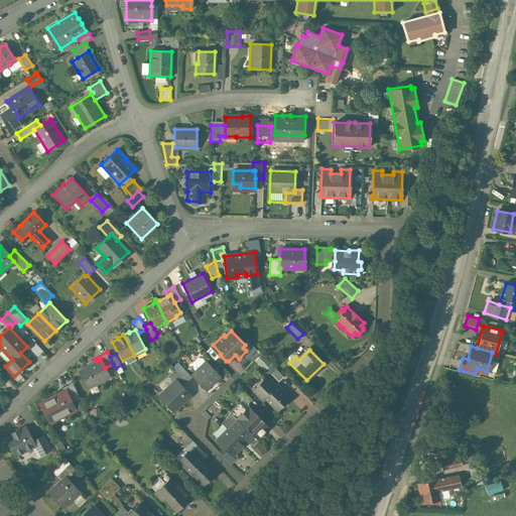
[(264,369),(270,364),(261,354),(255,360),(264,369)]
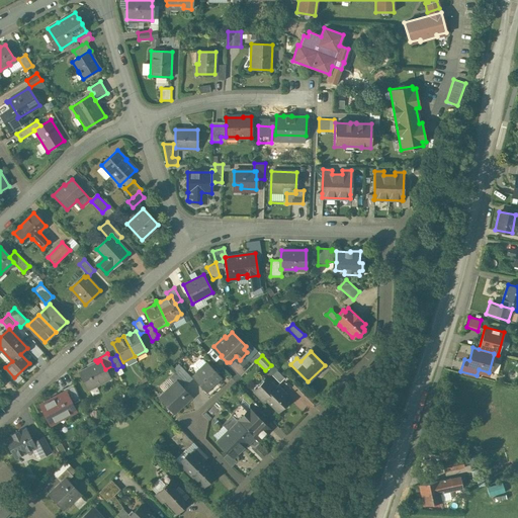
[(97,362),(79,372),(87,389),(94,384),(95,385),(110,378),(105,369),(100,360),(97,362)]
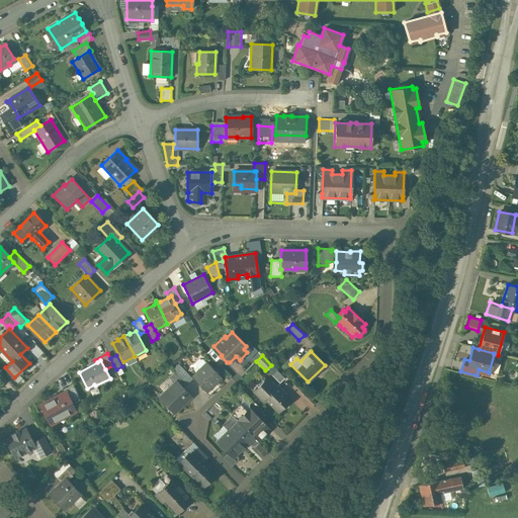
[(206,362),(192,376),(206,392),(221,377),(206,362)]
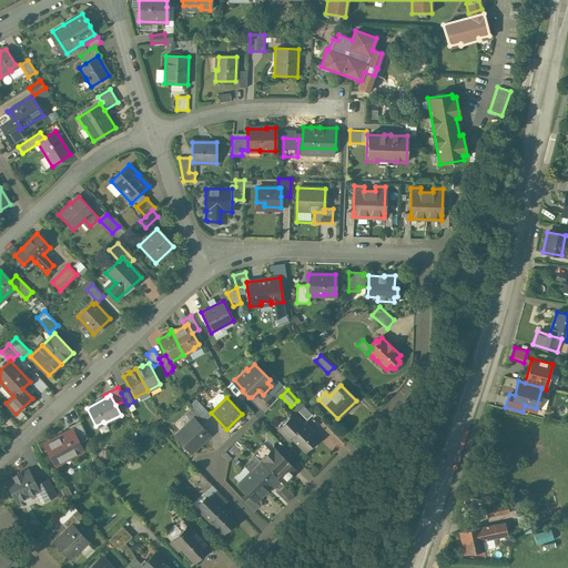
[(202,406),(195,399),(190,405),(192,407),(196,412),(202,406)]
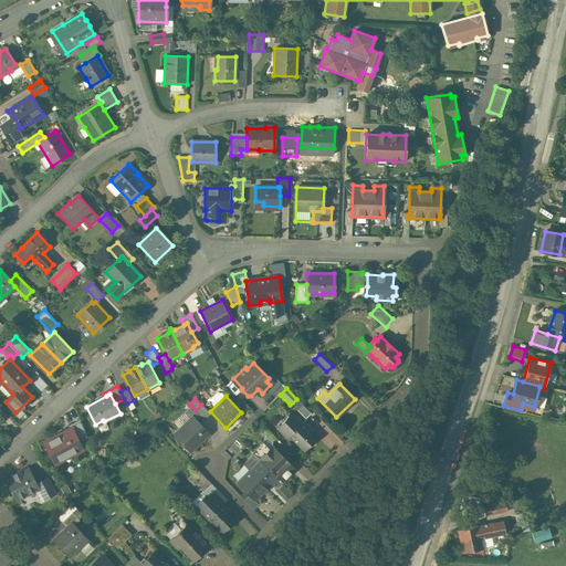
[(210,413),(201,405),(196,410),(205,419),(210,413)]
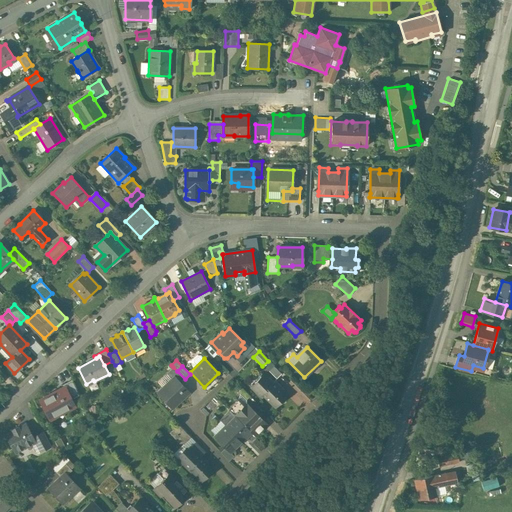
[(177,371),(173,367),(166,374),(172,379),(174,377),(180,383),(185,379),(177,371)]
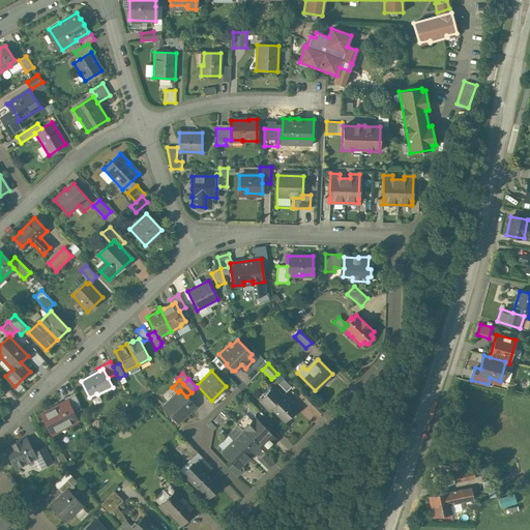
[(282,396),(272,387),(259,401),(269,410),(271,408),(285,421),(296,410),(290,405),(292,403),(284,393),(282,396)]
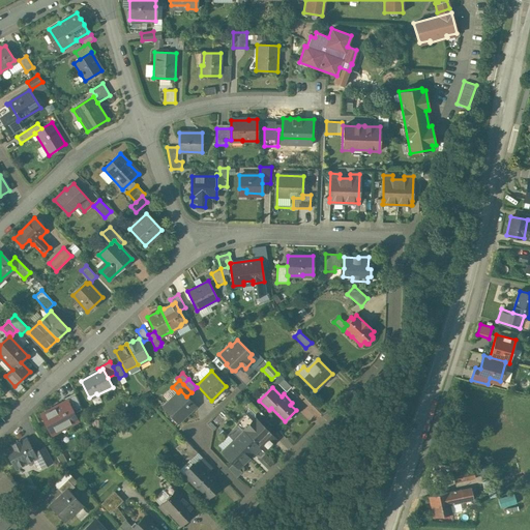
[(178,392),(163,407),(178,422),(196,406),(186,396),(180,390),(178,392)]
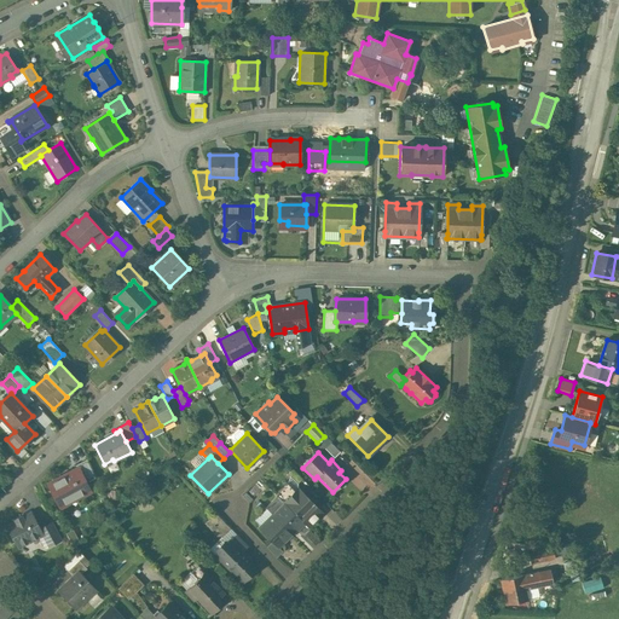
[(77,468),(84,480),(94,474),(87,460),(76,466),(77,468)]
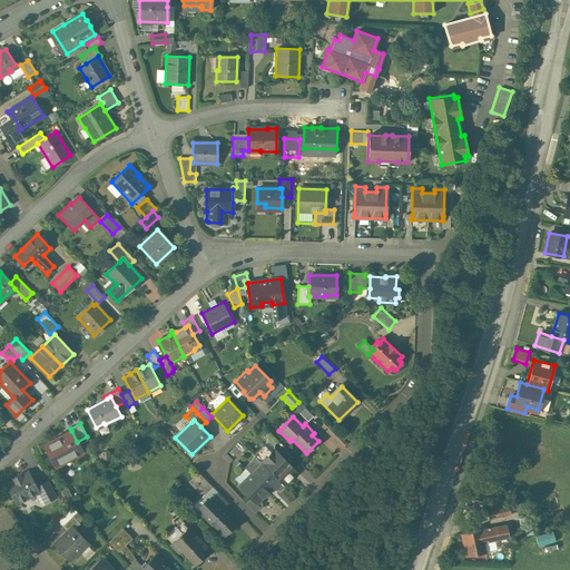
[(71,431),(43,445),(56,467),(65,462),(64,460),(75,454),(76,457),(84,452),(77,442),(71,431)]
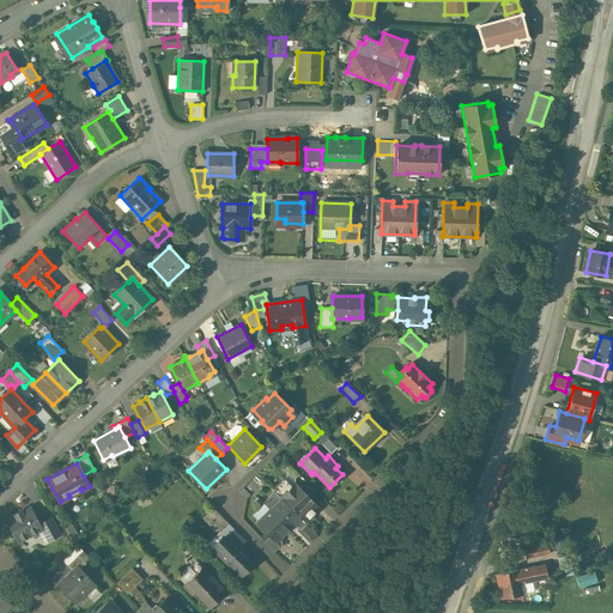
[(299,474),(290,465),(285,469),(295,479),(299,474)]
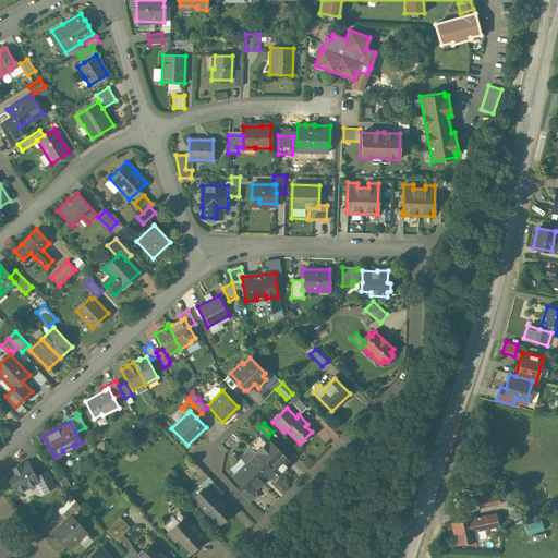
[(287,459),(269,440),(266,444),(258,436),(249,446),(256,453),(274,471),(278,475),(287,465),(287,459)]
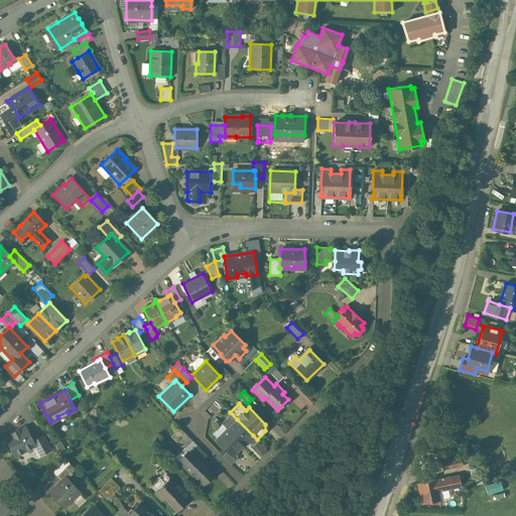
[(253,435),(237,419),(227,429),(243,445),(253,435)]
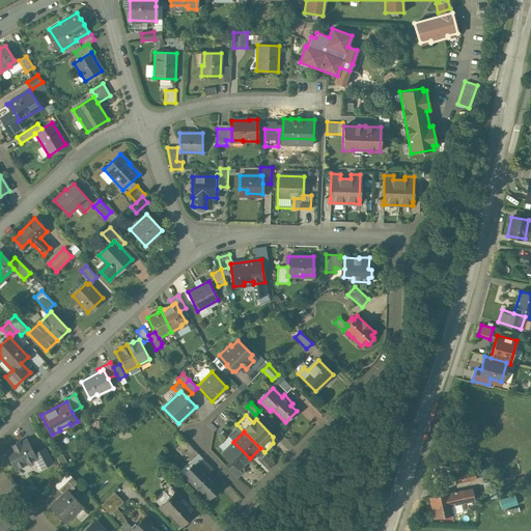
[(14,447),(5,451),(16,469),(35,458),(36,458),(33,453),(26,440),(19,444),(18,443),(12,445),(14,447)]
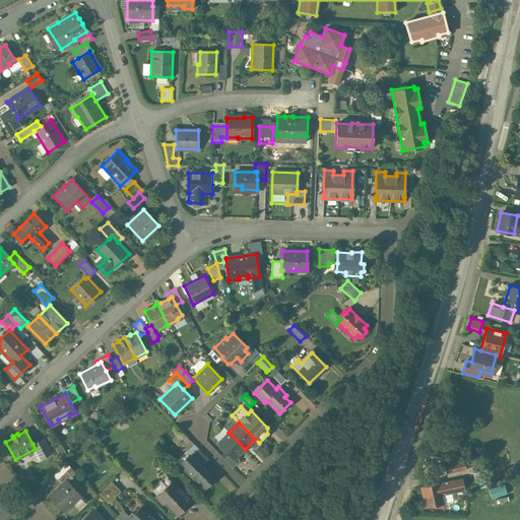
[(194,445),(181,431),(172,440),(177,445),(180,442),(189,451),(194,445)]
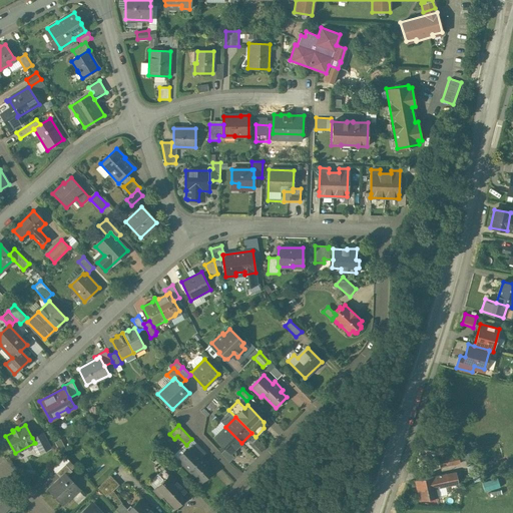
[(241,443),(225,427),(214,438),(220,444),(216,448),(229,461),(233,456),(230,453),(241,443)]
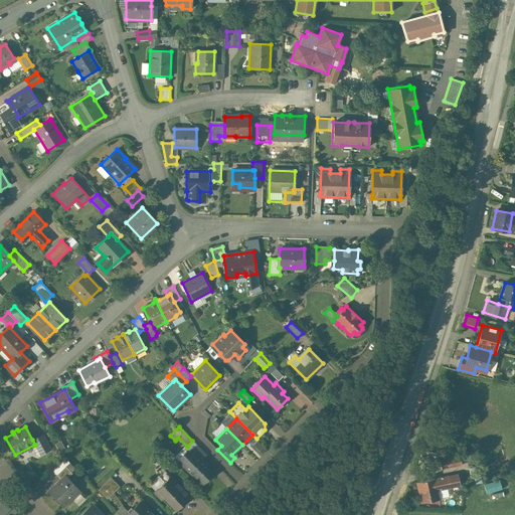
[(42,435),(32,440),(35,445),(34,445),(39,455),(50,449),(42,435)]
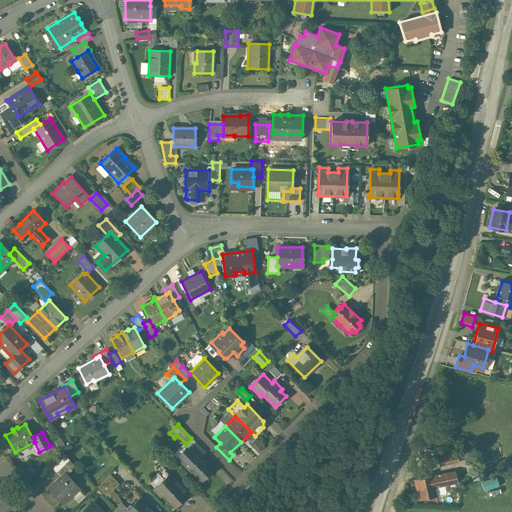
[(198,458),(189,449),(178,459),(201,482),(213,470),(200,457),(198,458)]
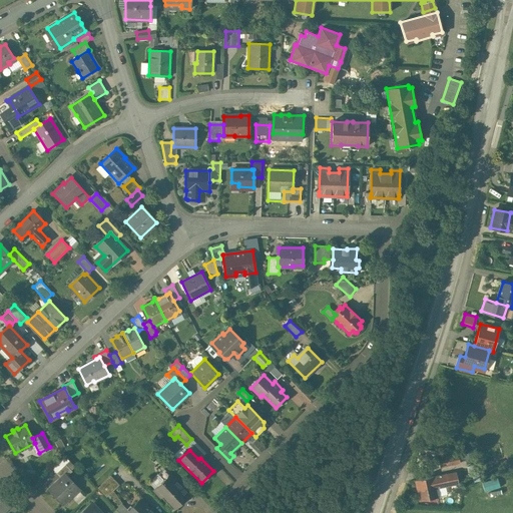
[(169,465),(158,453),(153,458),(164,470),(169,465)]
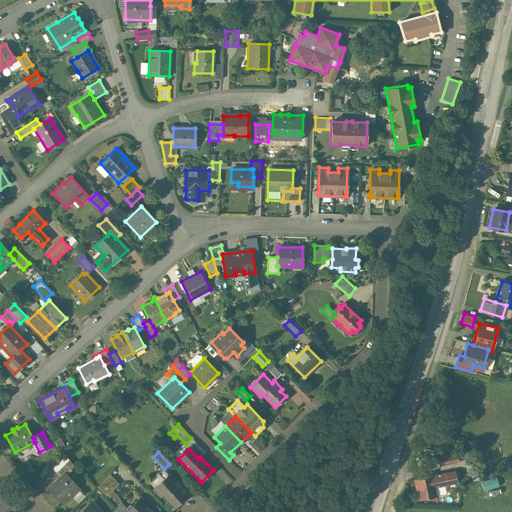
[(457,454),(437,458),(439,466),(459,462),(457,454)]
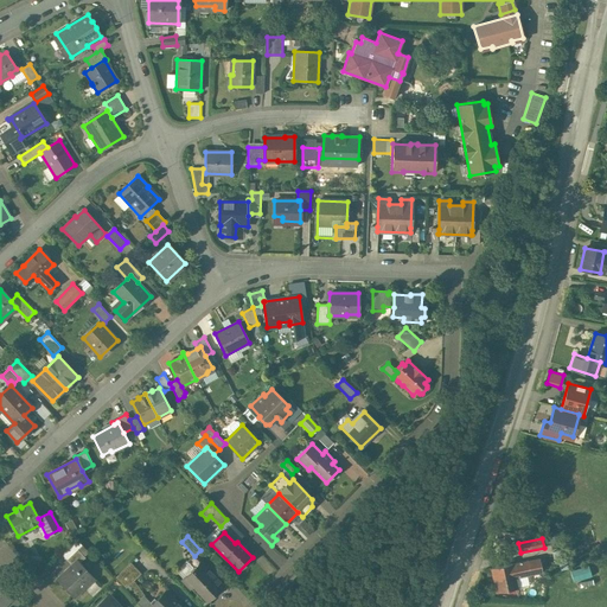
[(66,560),(71,566),(77,561),(80,563),(85,557),(77,549),(66,560)]
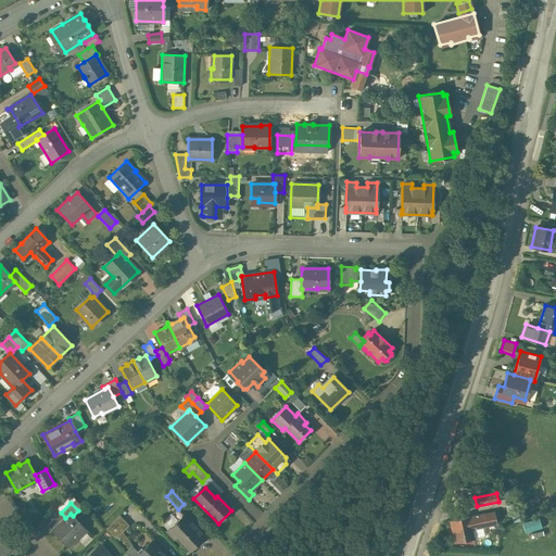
[(493,512),(469,517),(471,529),(495,525),(493,512)]
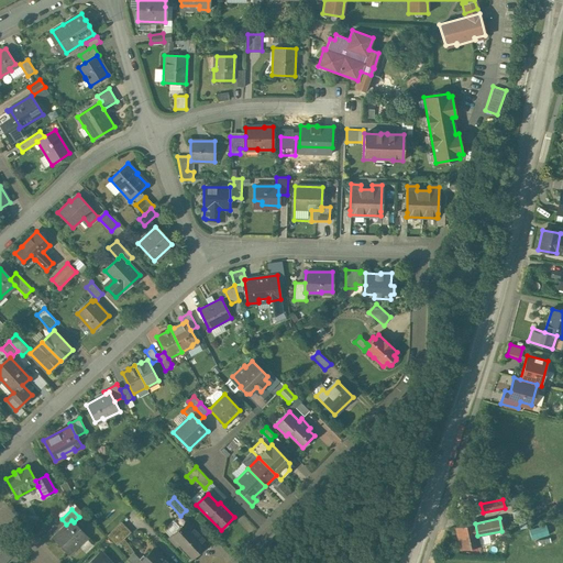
[(66,525),(53,538),(68,554),(87,537),(74,522),(72,520),(66,525)]
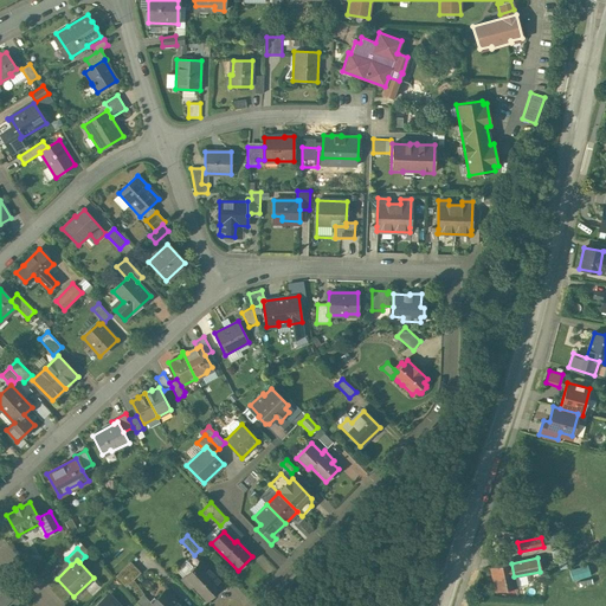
[(224,585),(200,560),(181,578),(191,587),(193,585),(206,599),(204,601),(205,603),(224,585)]
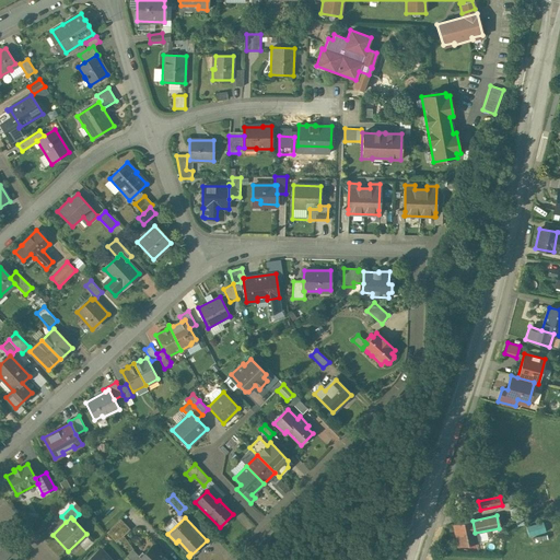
[(473,520),(454,524),(458,547),(477,543),(475,533),(473,521),(473,520)]
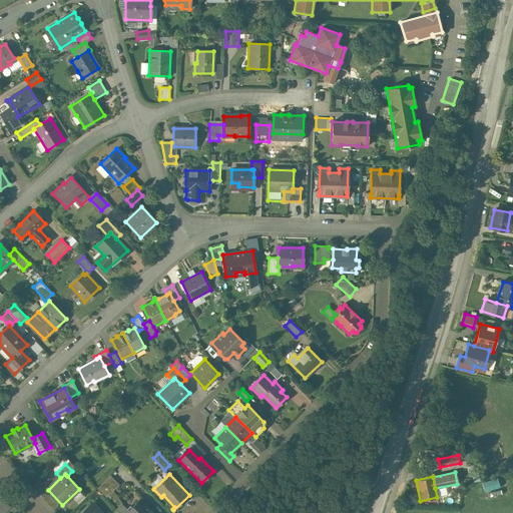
[(113,491),(118,485),(110,477),(98,488),(106,497),(110,494),(113,491)]
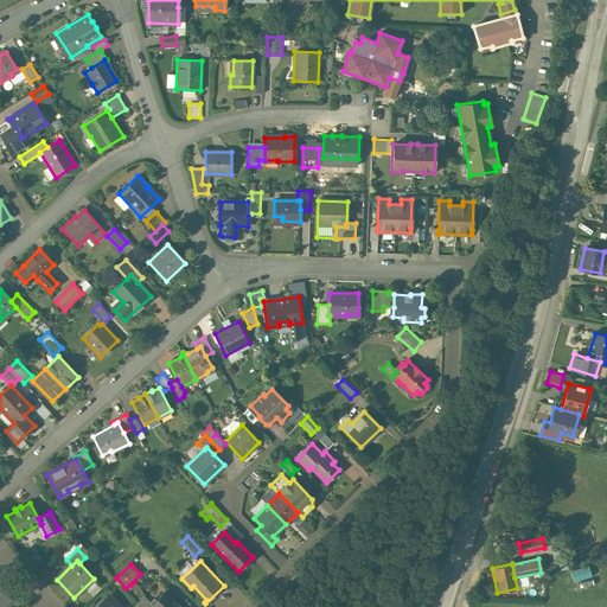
[(141,599),(144,596),(134,581),(131,585),(141,599)]
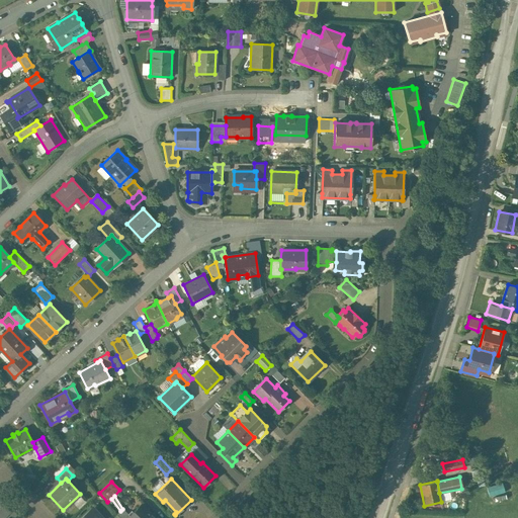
[(0,517),(1,517),(9,512),(0,502),(0,517)]
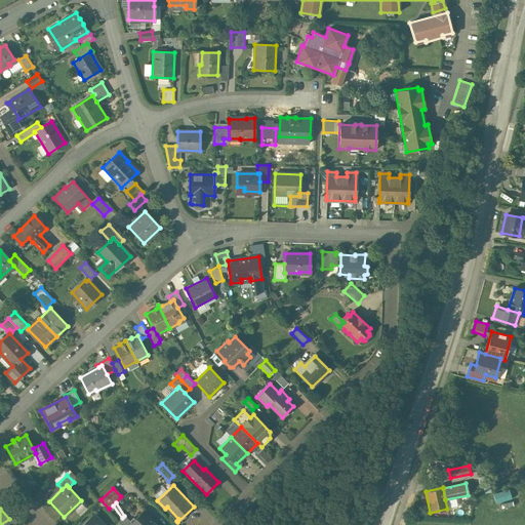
[(157,524),(148,516),(147,517),(143,513),(135,520),(139,524),(138,524),(157,524)]
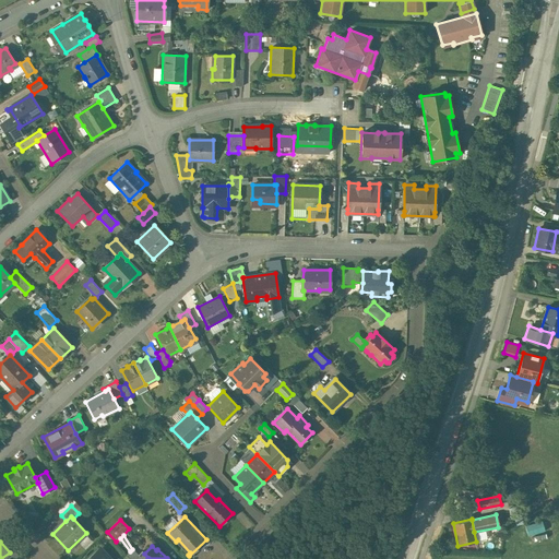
[(130,551),(127,555),(130,558),(129,558),(147,558),(149,558),(144,554),(142,551),(139,555),(132,549),(130,551)]
